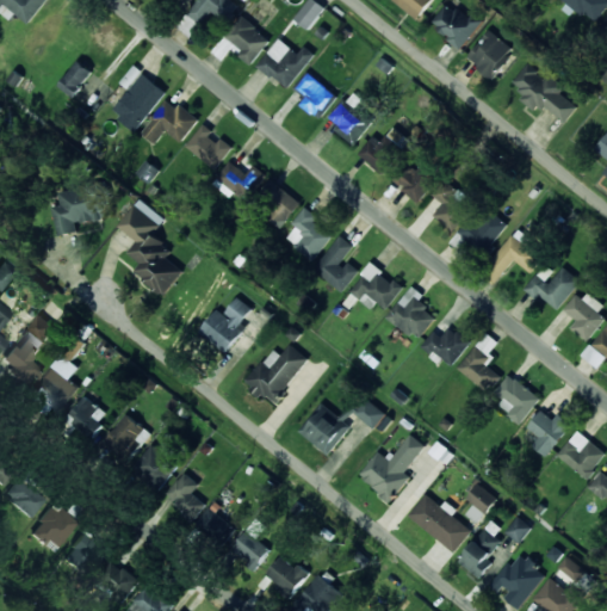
[(28,24),(43,0),(0,0),(0,12),(8,18),(12,13),(28,24)]
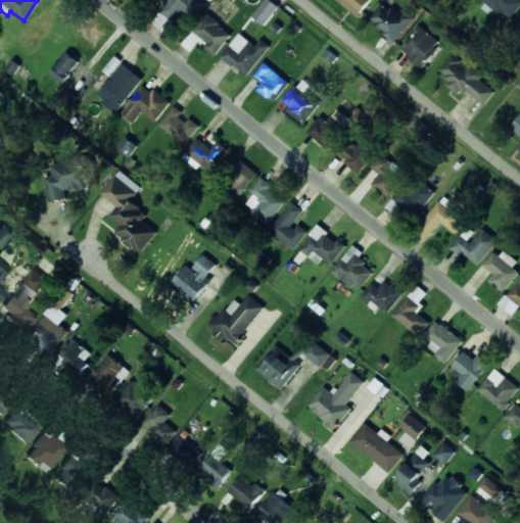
[(195,0),(167,0),(157,10),(171,22),(181,10),(190,18),(202,5),(195,0)]
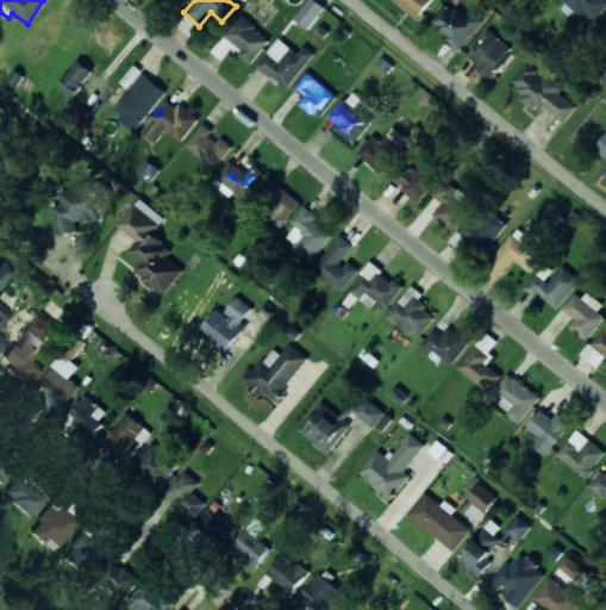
[(306,0),(292,19),(306,29),(323,6),(313,0),(306,0)]
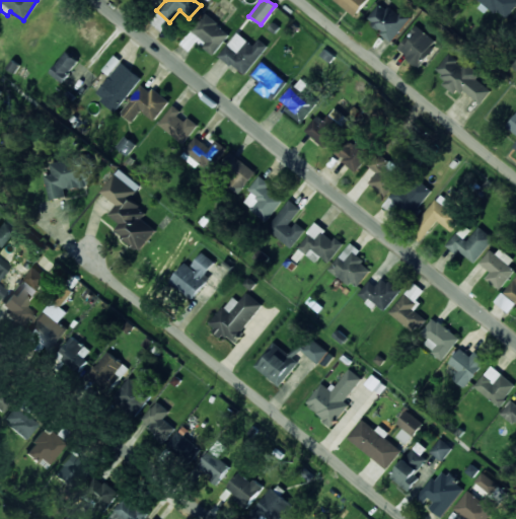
[(332,0),(353,16),(365,0),(332,0)]
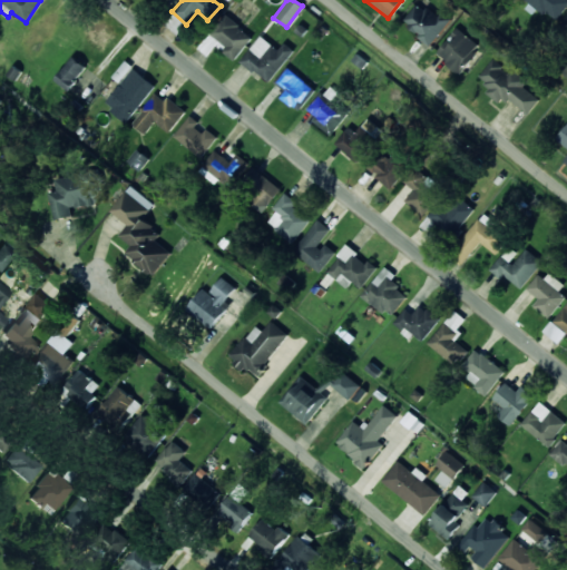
[(566,0),(525,0),(554,21),(566,2),(566,0)]
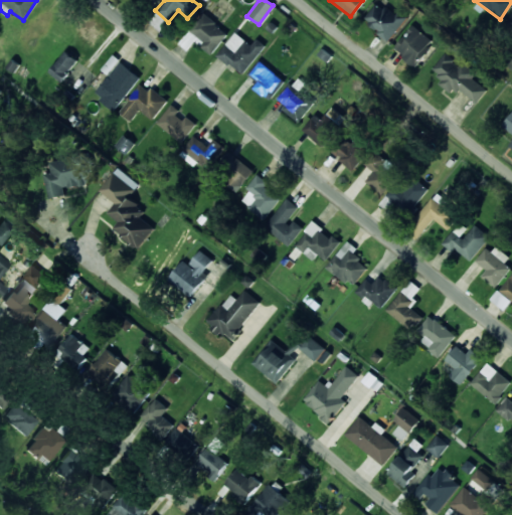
[(386,41),(406,18),(396,10),(391,15),(376,2),(361,20),(386,41)]
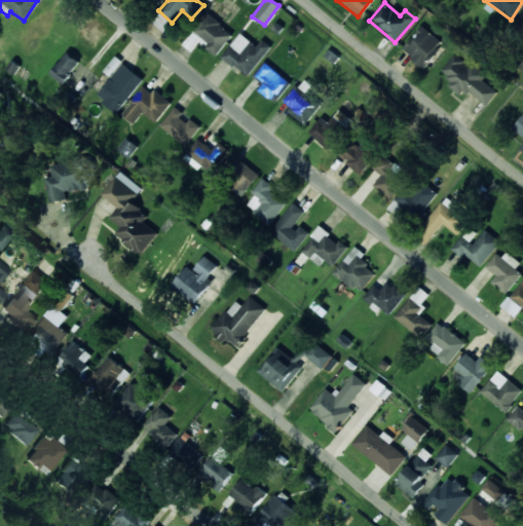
[(202,47),(213,55),(231,34),(207,13),(192,31),(207,42),(202,47)]
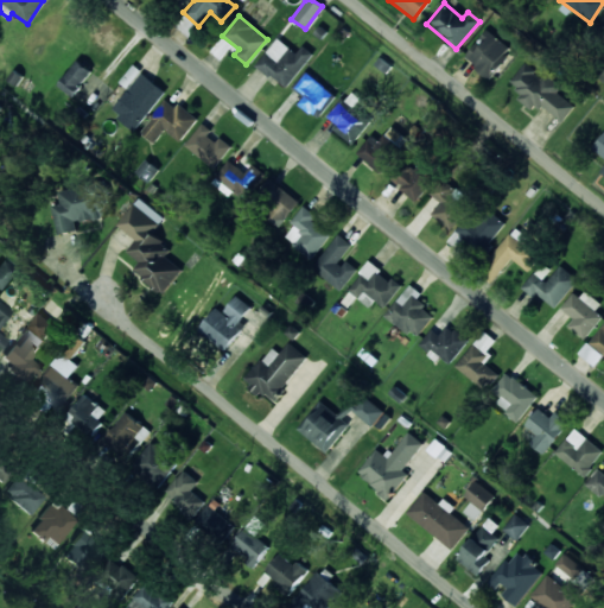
[(463,61),(490,77),(509,46),(481,30),(463,61)]
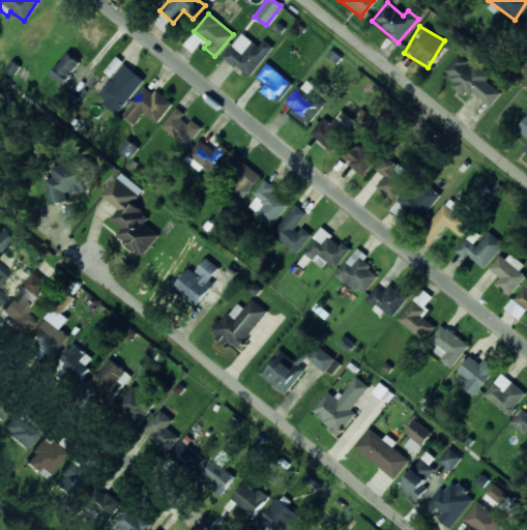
[(257,47),(239,33),(222,56),(249,77),(271,47),(262,39),(257,47)]
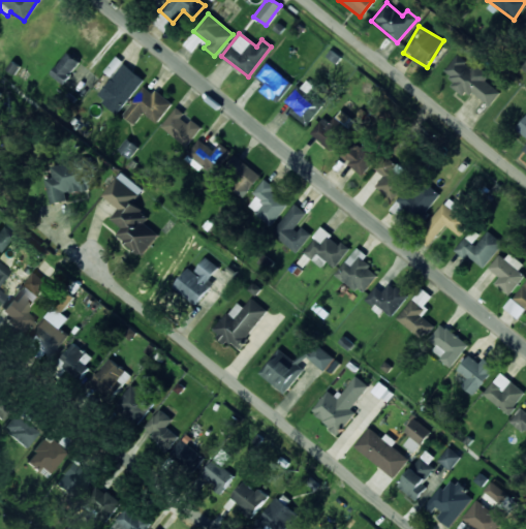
[(49,73),(61,84),(79,62),(66,52),(49,73)]
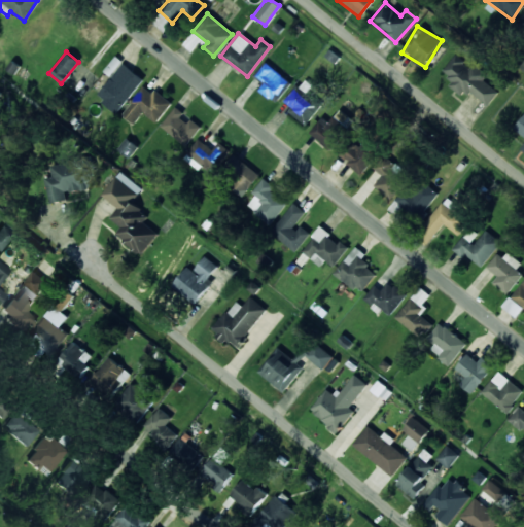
[(496,92),(480,79),(484,73),(470,63),(467,66),(453,55),(439,72),(450,80),(446,85),(461,97),(466,90),(486,105),(496,92)]
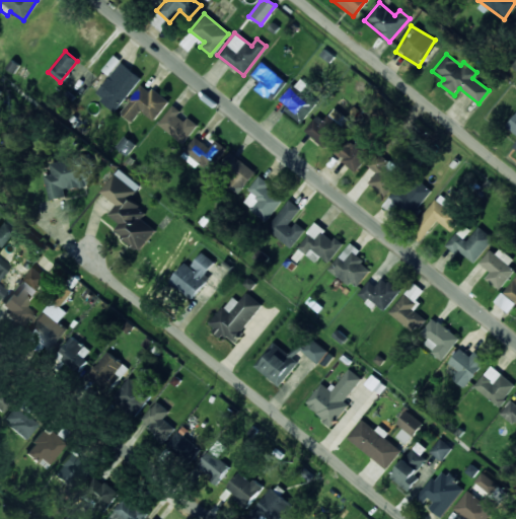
[(115,112),(140,77),(112,56),(100,70),(107,76),(93,95),(115,112)]
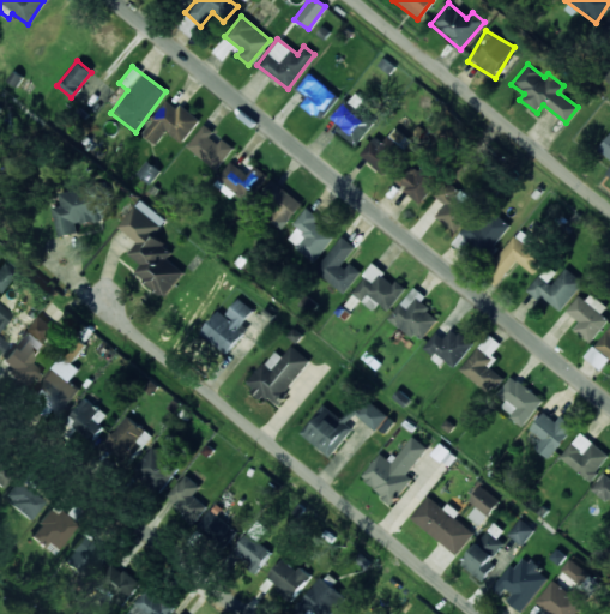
[(297,104),(320,121),(338,95),(305,72),(293,90),(303,96),(297,104)]
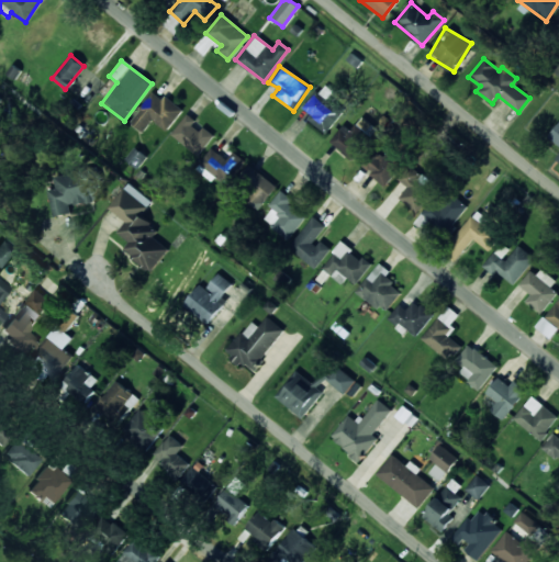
[(299,111),(325,132),(342,112),(324,99),(331,90),(322,83),(299,111)]
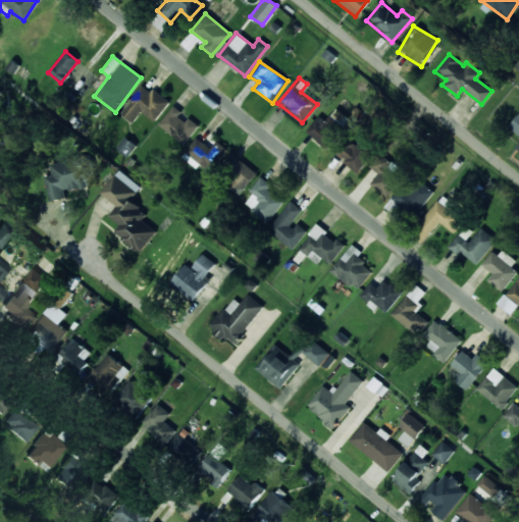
[(168,101),(151,89),(149,92),(140,85),(119,114),(132,122),(139,111),(154,121),(168,101)]
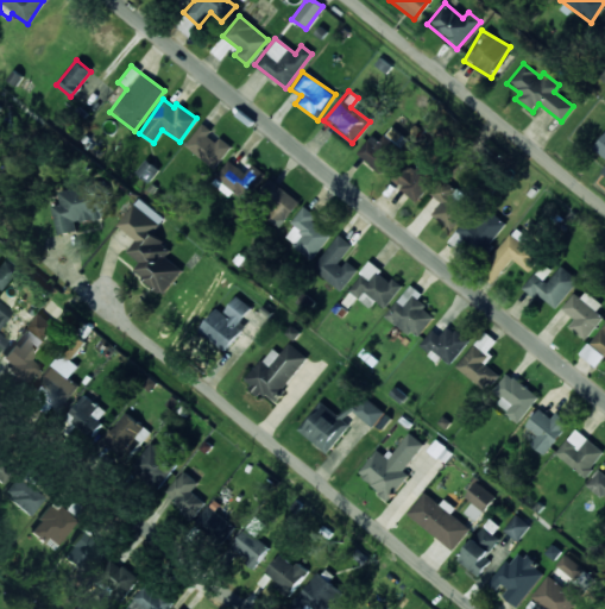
[(183,146),(213,168),(228,148),(209,133),(210,131),(200,123),(183,146)]
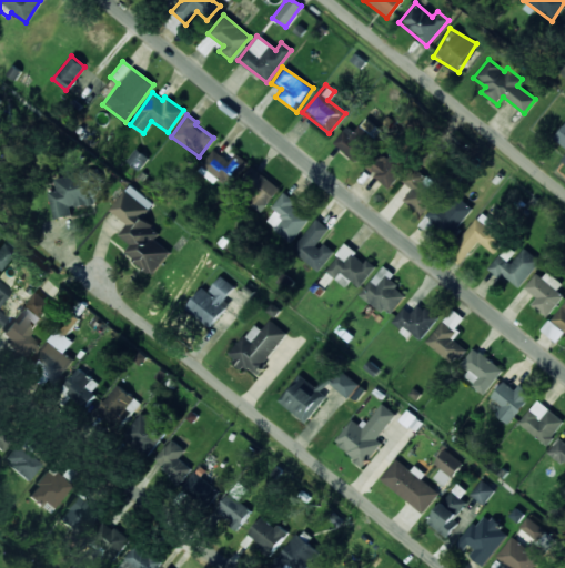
[(379,130),(363,118),(353,132),(345,125),(331,143),(355,162),(379,130)]
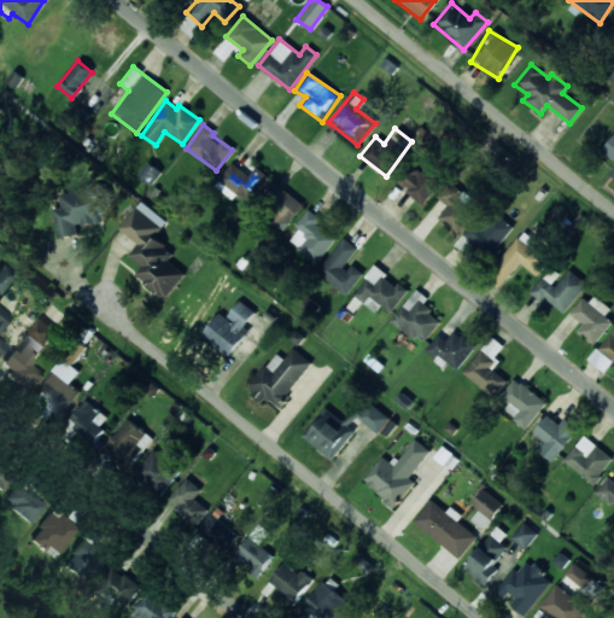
[(613,130),(600,150),(613,161),(613,165),(608,174),(613,179),(613,130)]
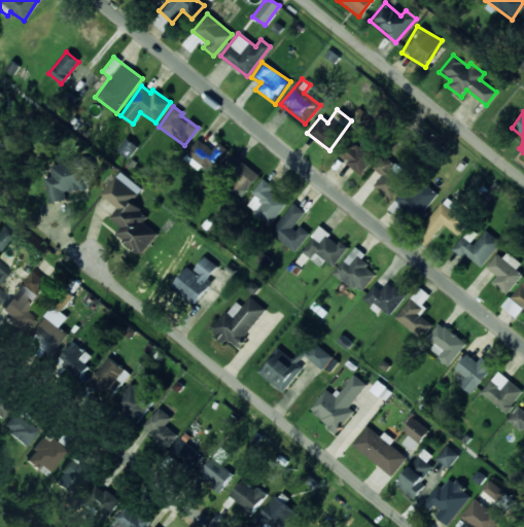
[(196,169),(201,164),(210,172),(228,150),(203,130),(181,157),(196,169)]
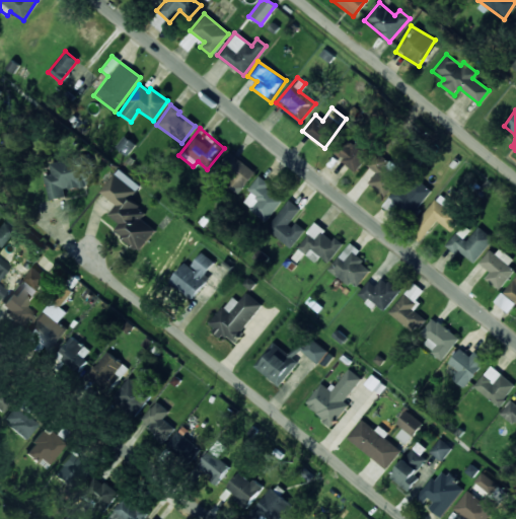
[(335,155),(353,171),(371,151),(353,135),(335,155)]
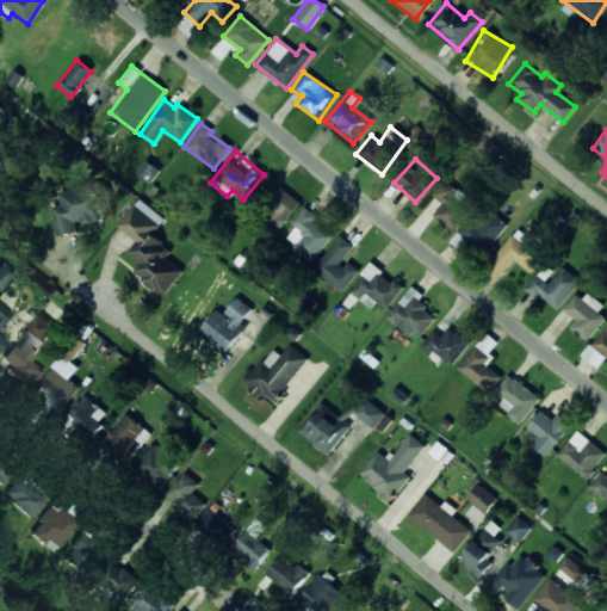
[(136,176),(149,180),(155,166),(142,161),(136,176)]
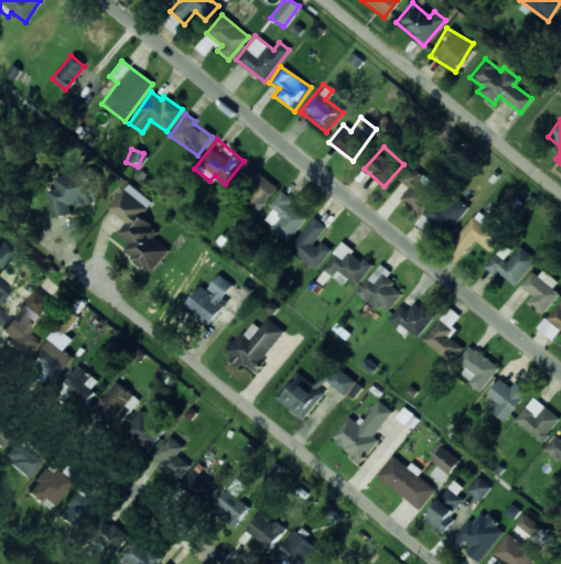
[(433,193),(424,186),(430,181),(408,163),(396,179),(407,187),(398,198),(417,213),(433,193)]
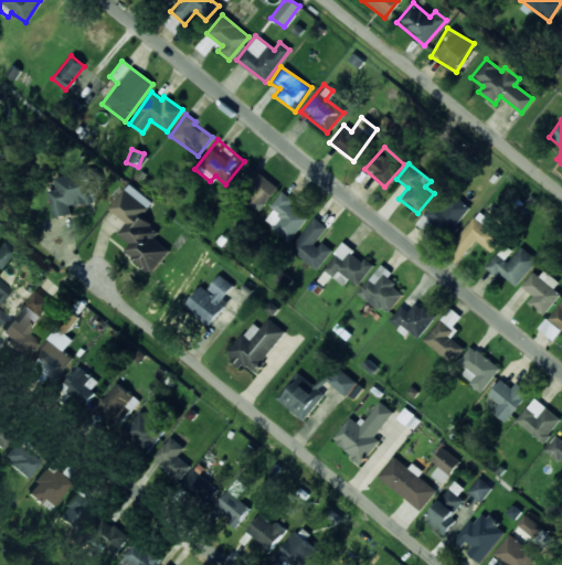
[(276,188),(252,168),(235,189),(260,209),(276,188)]
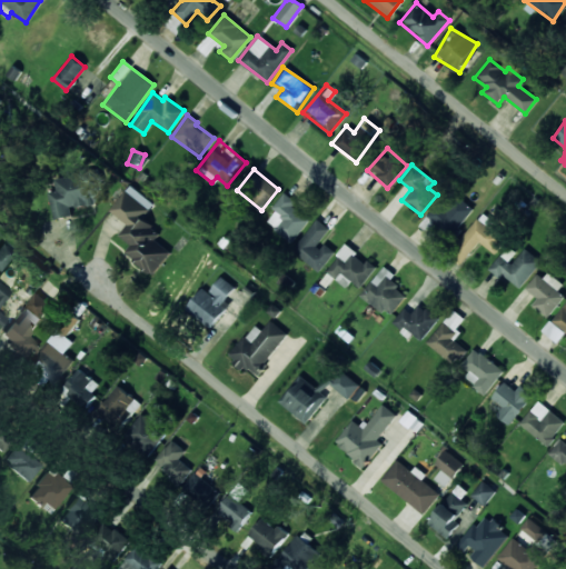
[(52,179),(55,190),(47,191),(52,219),(70,216),(68,209),(100,201),(93,170),(52,179)]
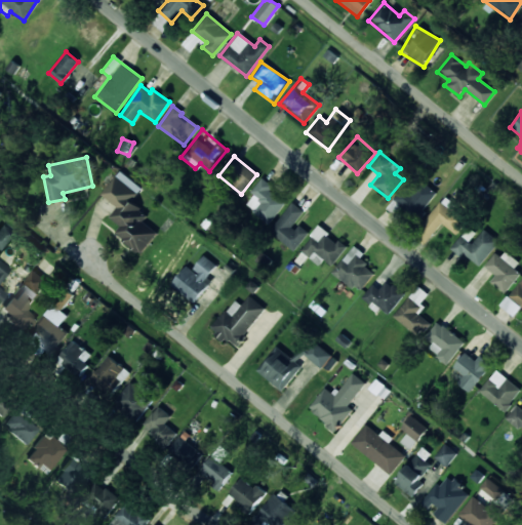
[(155,232),(142,221),(147,214),(129,201),(141,187),(118,170),(99,195),(116,206),(108,217),(119,226),(113,234),(138,253),(155,232)]
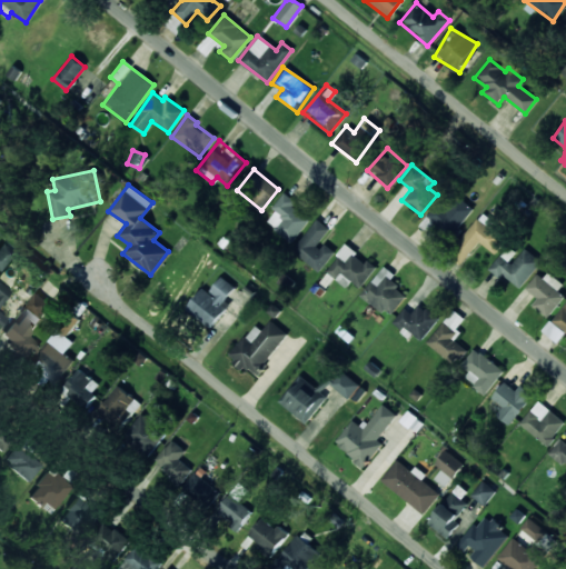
[(418,226),(428,235),(436,227),(448,237),(472,210),(448,190),(418,226)]
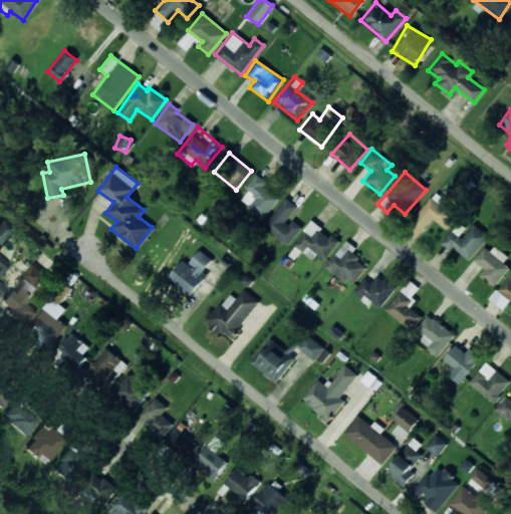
[(277,199),(261,185),(264,182),(255,174),(243,188),(247,191),(239,200),(260,219),(277,199)]
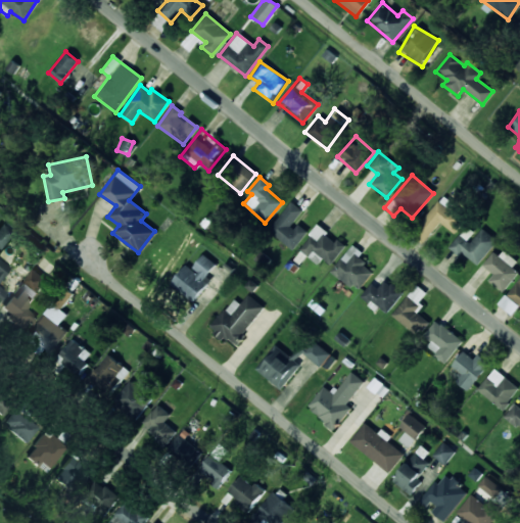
[(302,211),(290,201),(266,229),(290,249),(305,232),(294,222),(302,211)]
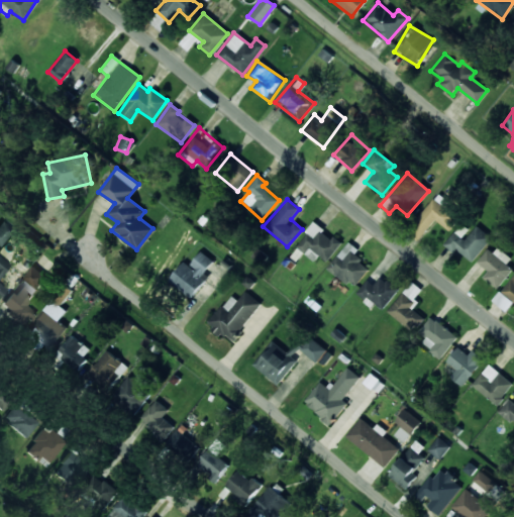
[(0,241),(9,230),(0,223),(0,241)]
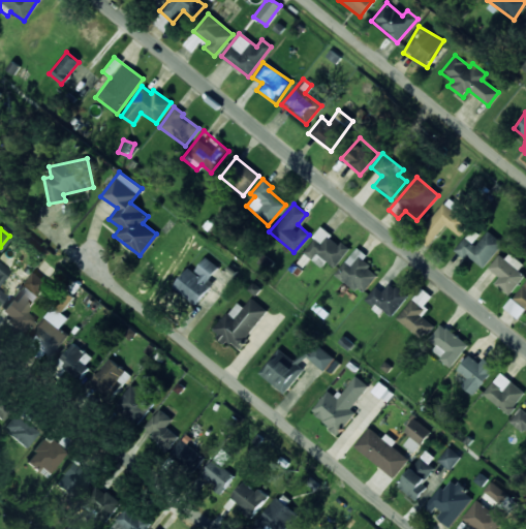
[(301,252),(319,267),(325,260),(333,268),(348,248),(340,242),(338,244),(319,228),(301,252)]
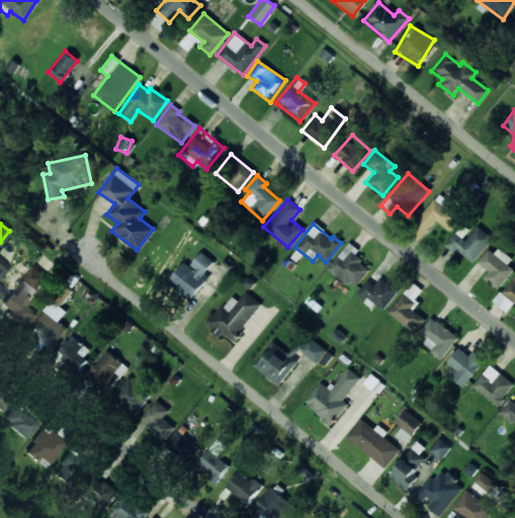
[(471,263),(491,237),(474,225),(469,231),(459,224),(444,244),(471,263)]
